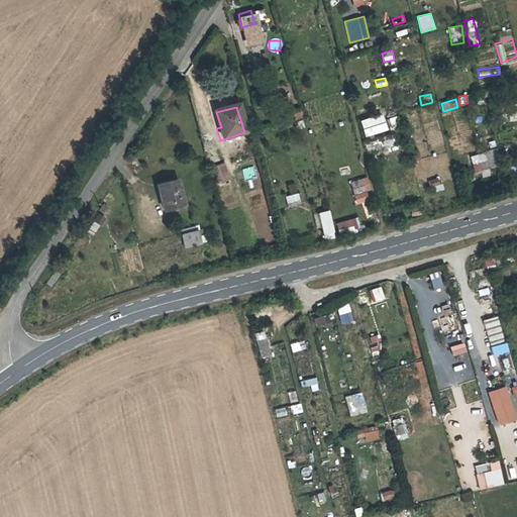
[(365,136),(388,129),(383,113),(359,119),(365,136)]
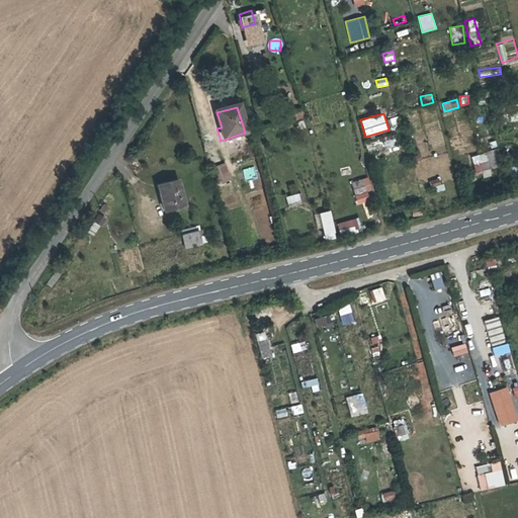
[(393,126),(402,123),(399,115),(390,119),(393,126)]
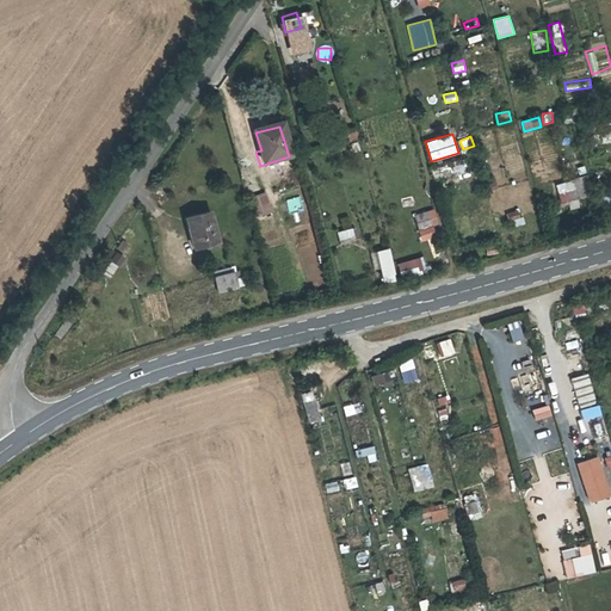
[(436,180),(468,170),(463,158),(431,168),(436,180)]
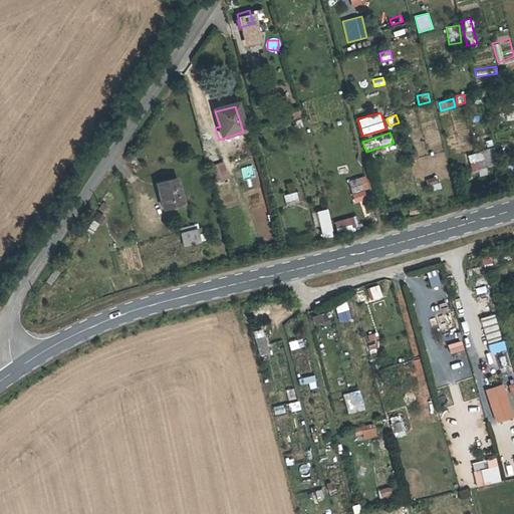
[(486,168),(494,165),(488,149),(467,156),(472,171),(477,169),(480,176),(488,174),(486,168)]
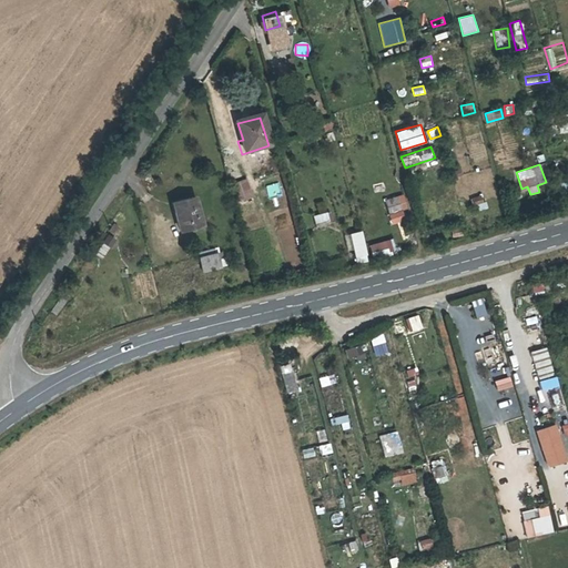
[(246,178),(232,183),(239,201),(253,196),(246,178)]
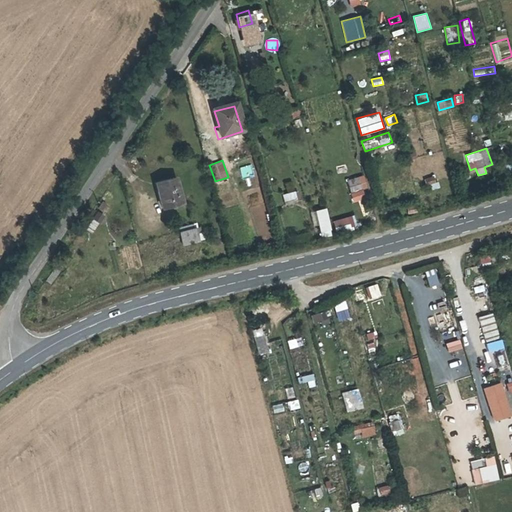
[(177,198),(169,170),(151,175),(159,203),(177,198)]
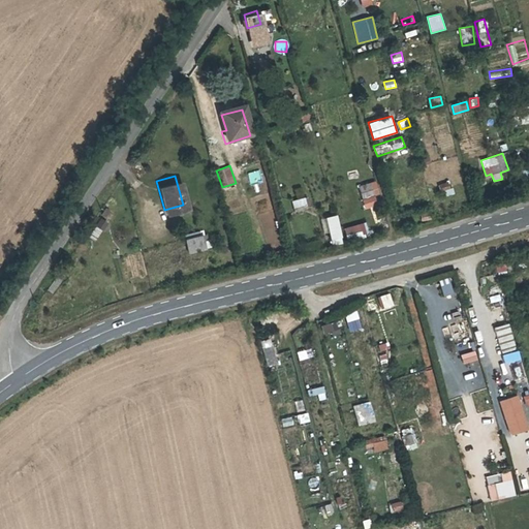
[(448,180),(439,184),(444,197),(454,193),(448,180)]
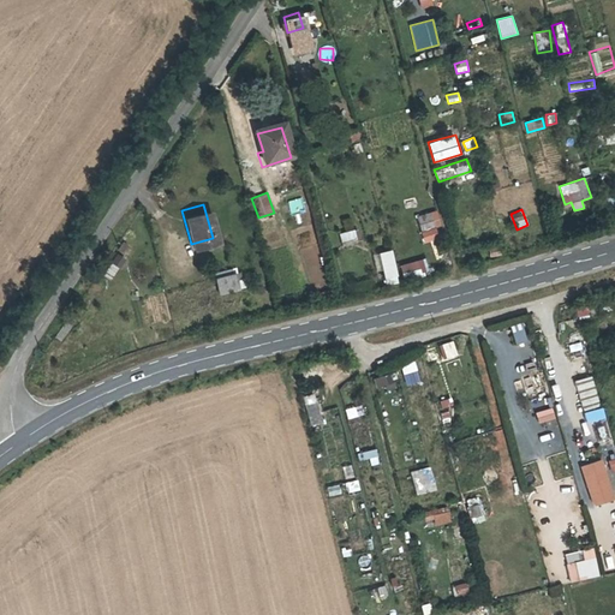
[(417,214),(422,242),(445,237),(441,210),(417,214)]
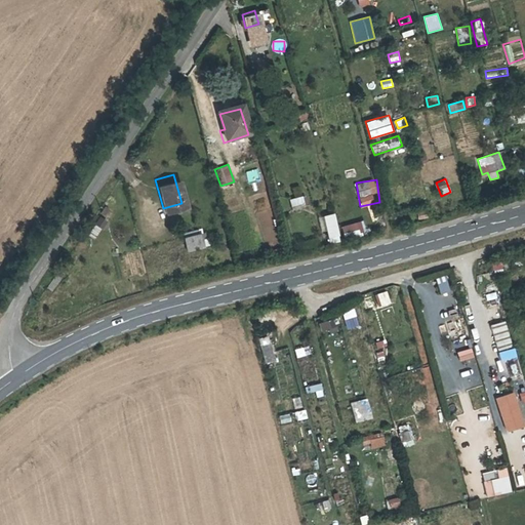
[(289,199),(291,208),(306,204),(304,195),(289,199)]
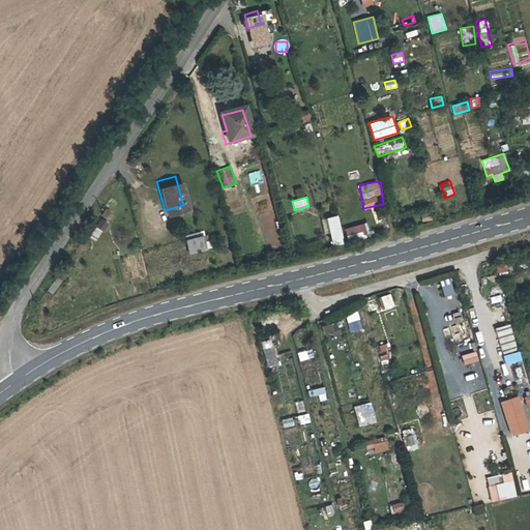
[(328,209),(320,212),(325,233),(334,231),(328,209)]
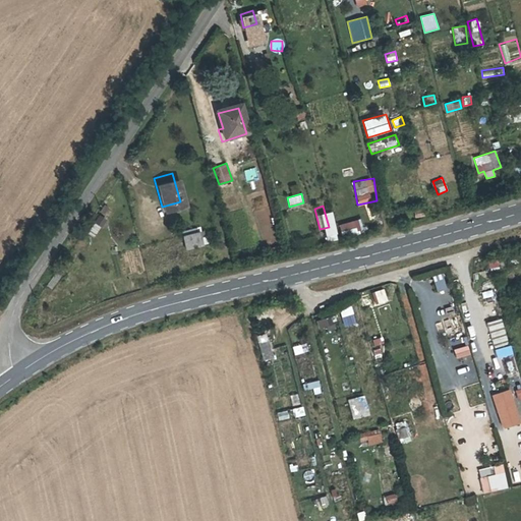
[(99,215),(89,231),(97,235),(106,219),(99,215)]
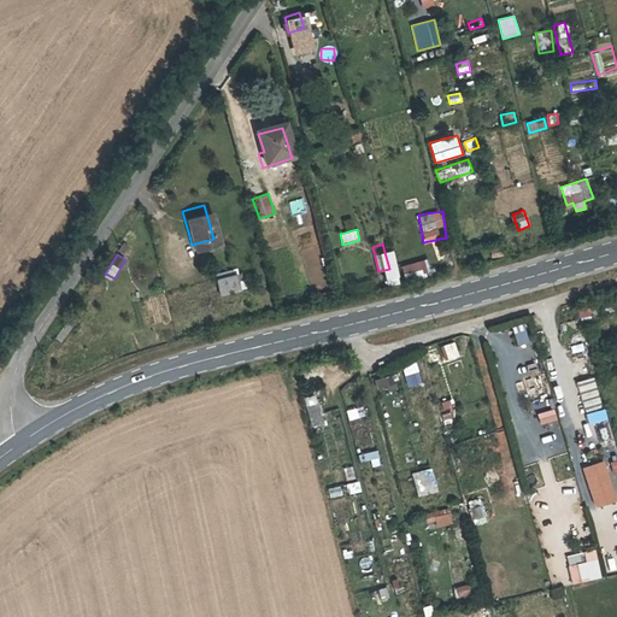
[(427,260),(401,264),(405,281),(429,277),(427,260)]
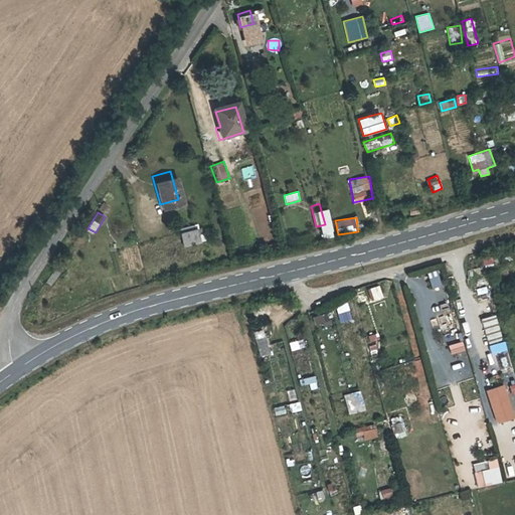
[(194,224),(176,228),(179,238),(196,233),(194,224)]
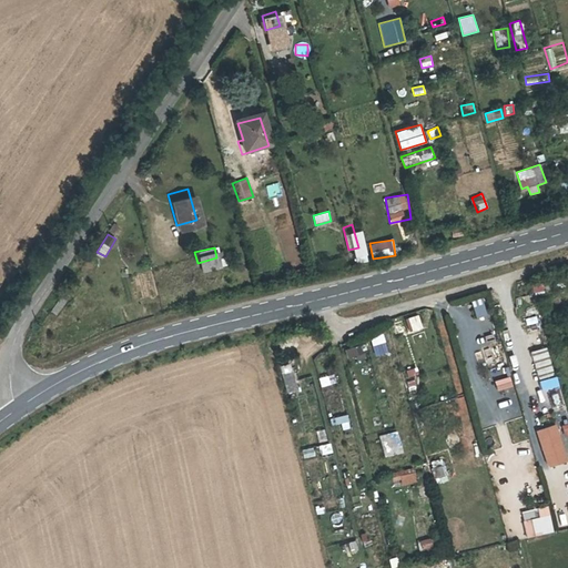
[(51,312),(59,316),(67,301),(60,296),(51,312)]
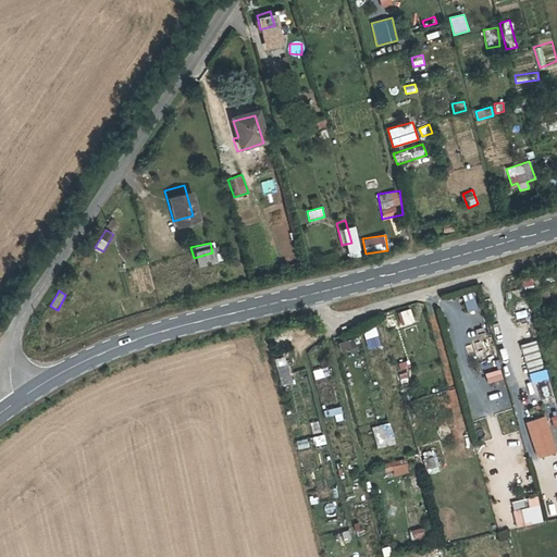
[(467,312),(479,308),(473,292),(461,295),(467,312)]
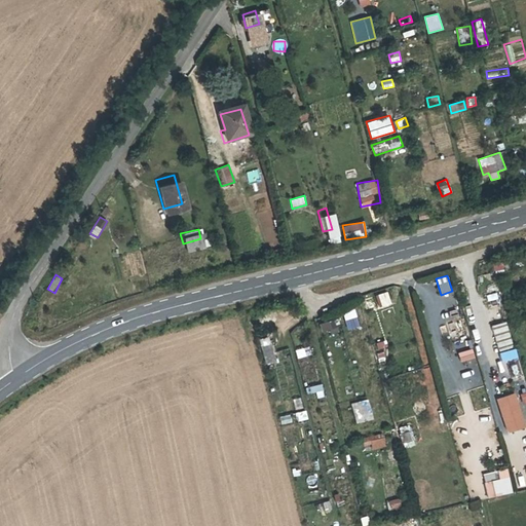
[(347,330),(360,326),(354,307),(342,310),(347,330)]
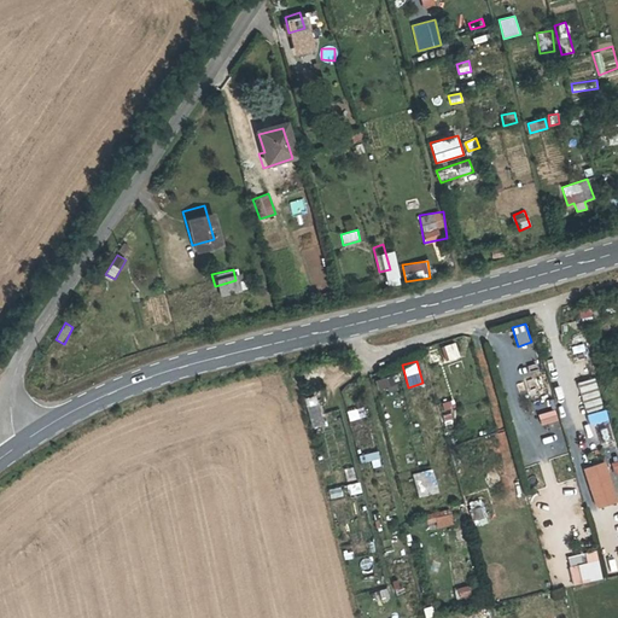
[(374,379),(377,389),(400,385),(397,374),(374,379)]
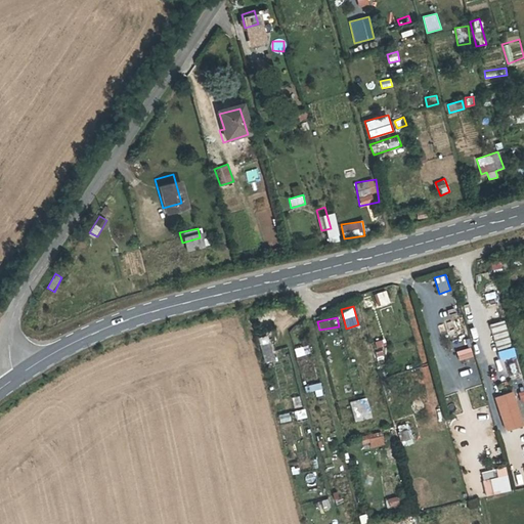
[(504,320),(489,324),(496,347),(511,343),(504,320)]
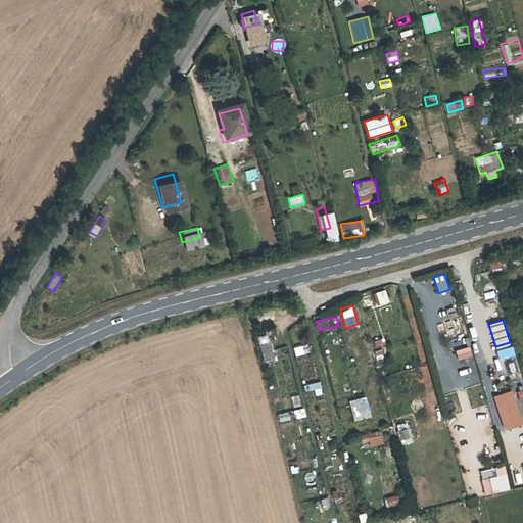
[(260,361),(273,360),(271,335),(259,335),(260,361)]
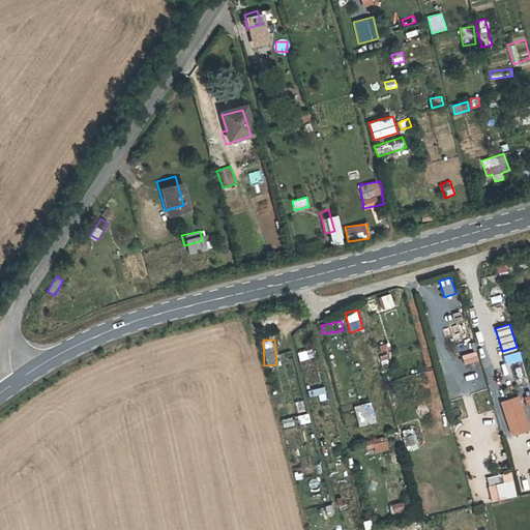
[(380,351),(391,349),(389,343),(379,345),(380,351)]
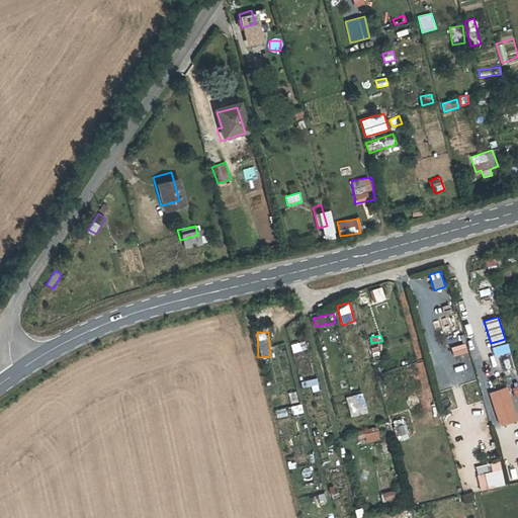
[(304,340),(290,344),(292,353),(306,349),(304,340)]
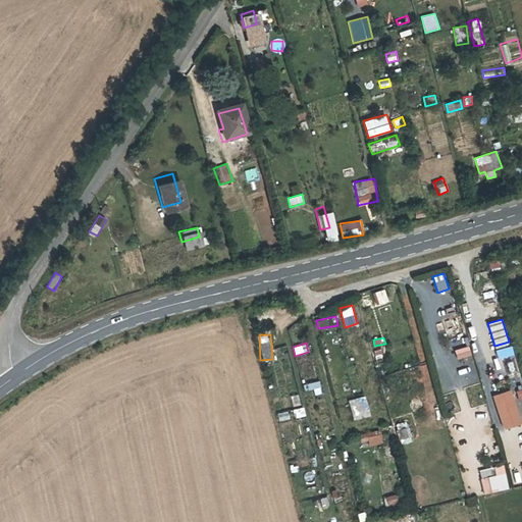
[(457,359),(471,355),(468,345),(454,350),(457,359)]
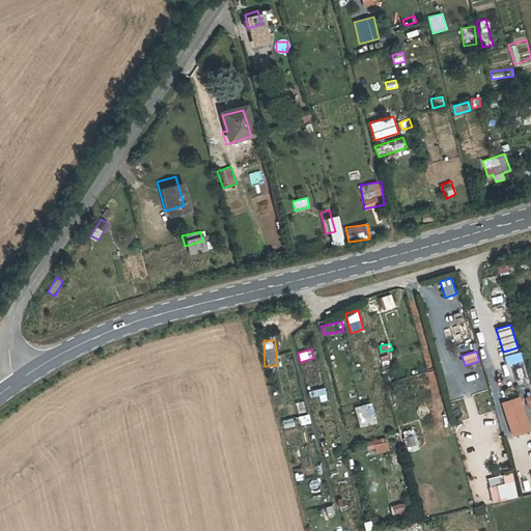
[(506,365),(523,360),(520,351),(503,356),(506,365)]
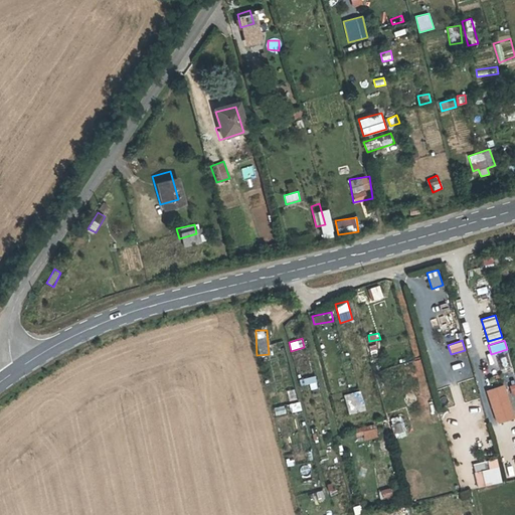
[(311,390),(318,388),(314,375),(299,379),(300,386),(309,383),(311,390)]
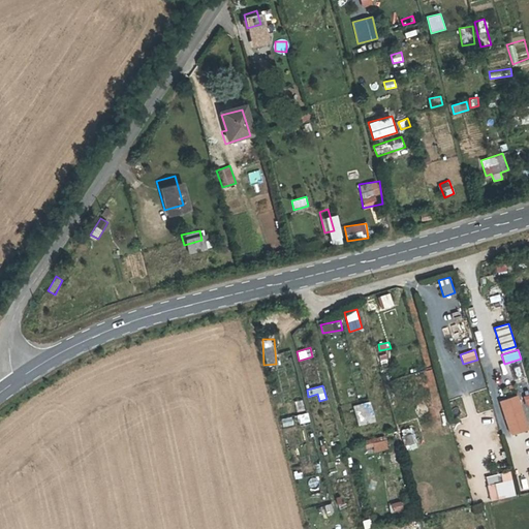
[(499,401),(510,435),(528,429),(528,428),(518,395),(499,401)]
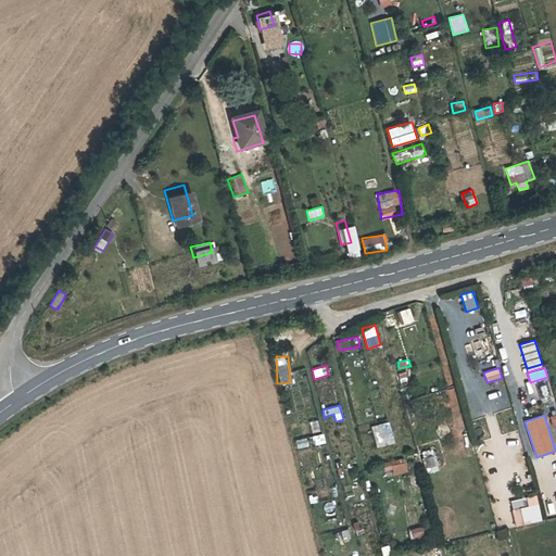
[(390,421),(370,426),(376,447),(395,442),(390,421)]
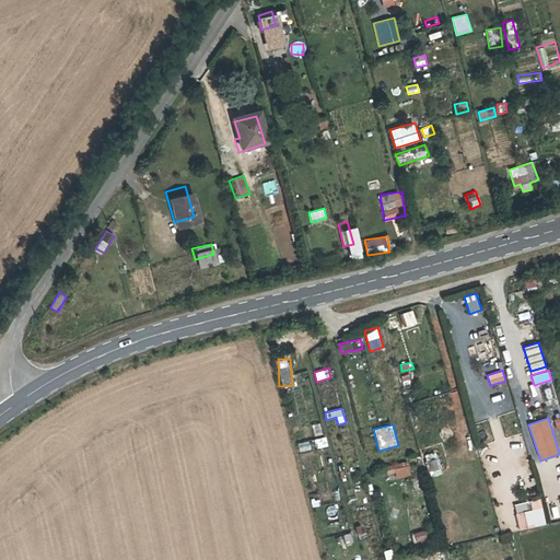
[(333,464),(330,453),(321,455),(323,467),(333,464)]
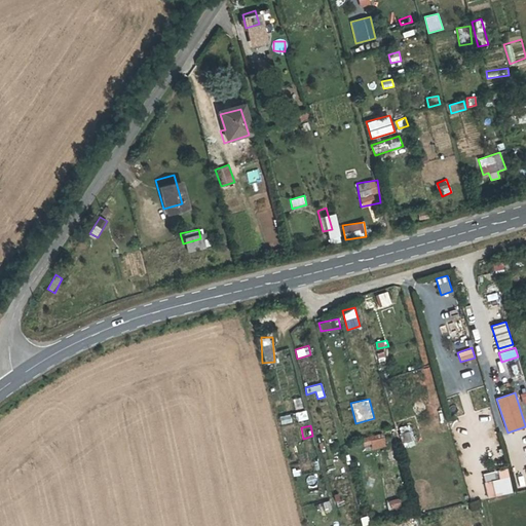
[(400,434),(405,449),(415,445),(410,430),(400,434)]
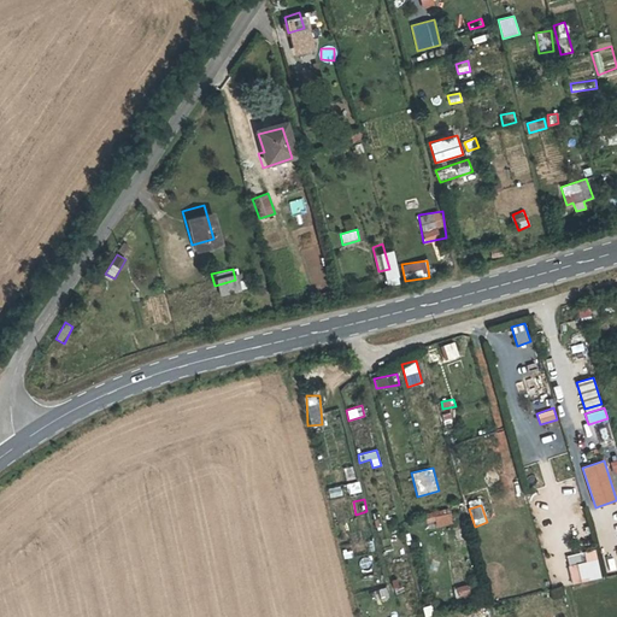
[(425,513),(427,528),(453,526),(452,511),(425,513)]
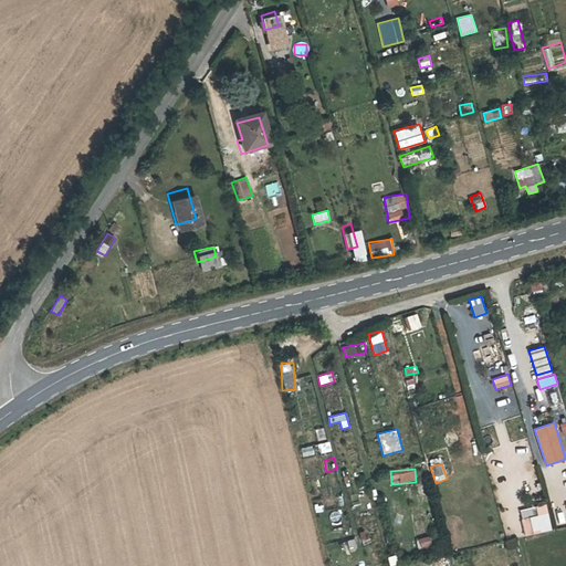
[(519,510),(525,535),(552,530),(546,503),(519,510)]
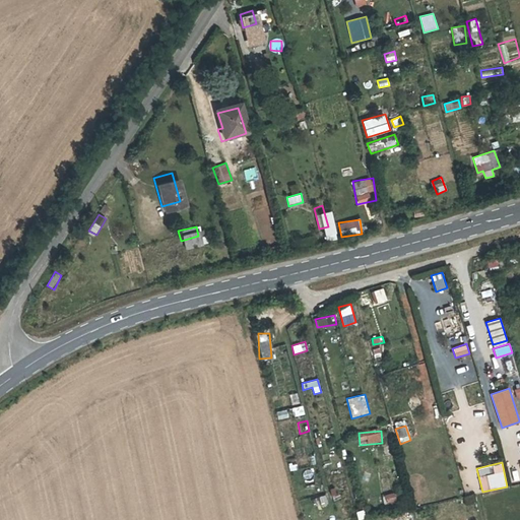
[(383,494),(383,504),(396,503),(395,493),(383,494)]
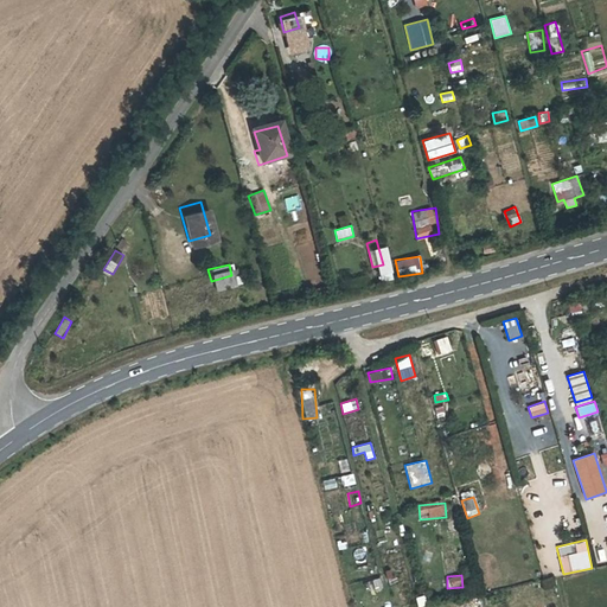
[(378,577),(368,581),(371,590),(382,587),(378,577)]
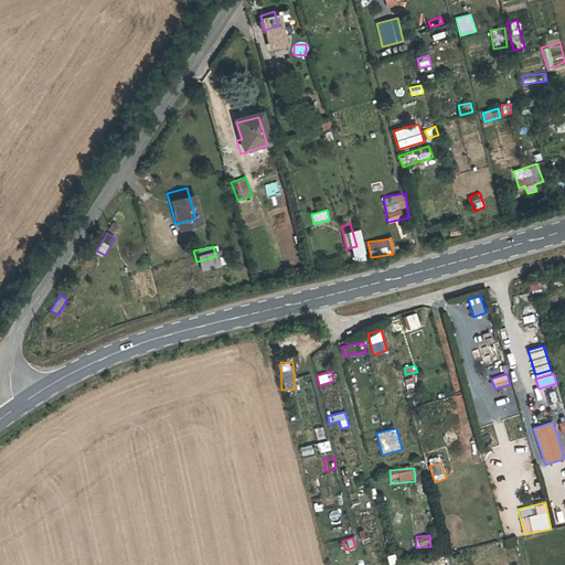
[(324,543),(327,551),(339,547),(337,540),(324,543)]
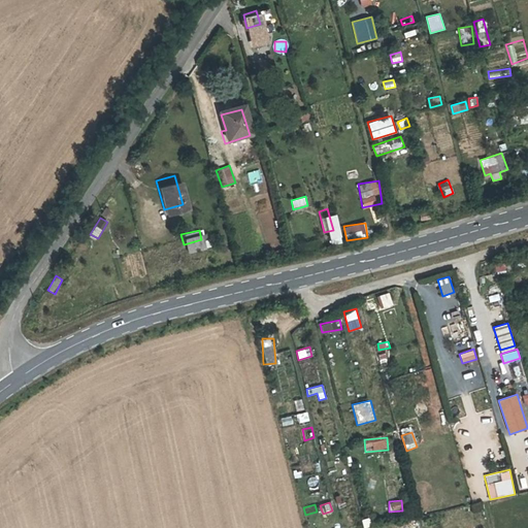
[(347,508),(348,518),(356,517),(355,507),(347,508)]
